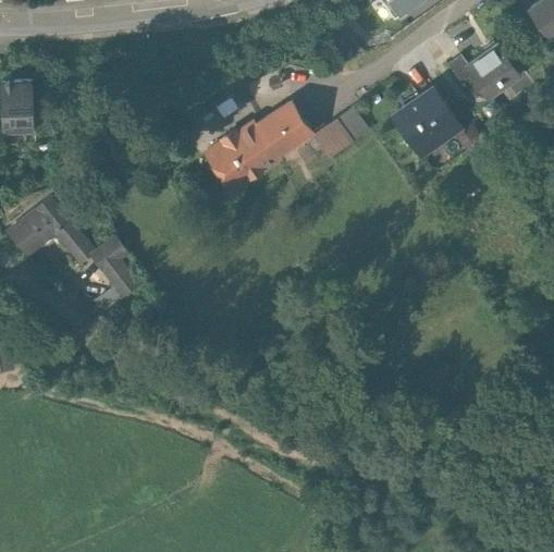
[(360,0),(361,0),(380,27),(420,0),(360,0)]
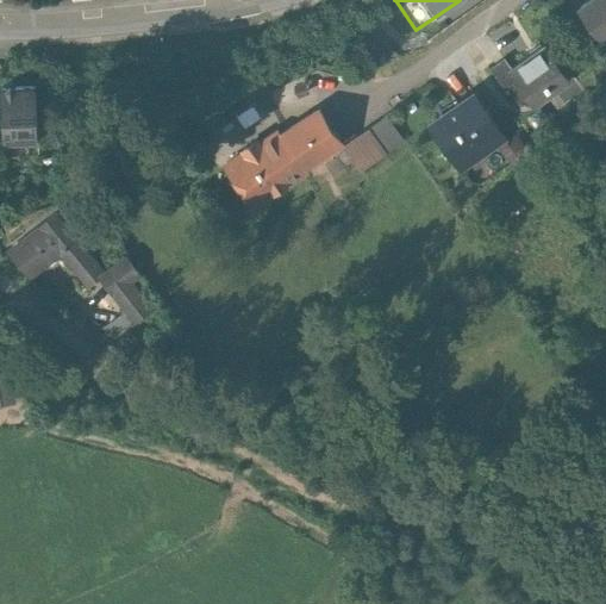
[(599,47),(605,41),(605,0),(599,0),(597,2),(595,0),(576,14),(599,47)]
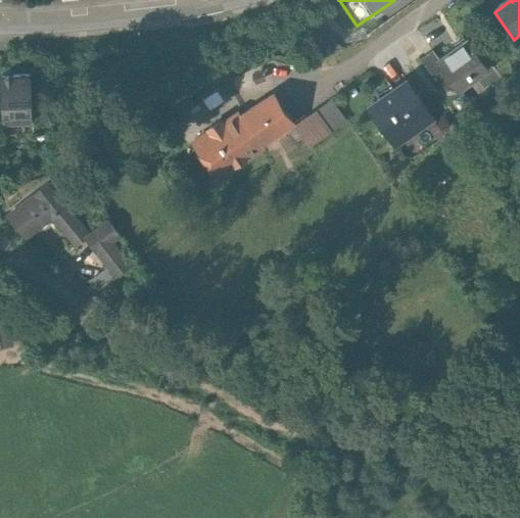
[(470,85),(485,75),(465,45),(435,65),(455,95),(457,94),(454,90),(467,81),(470,85)]
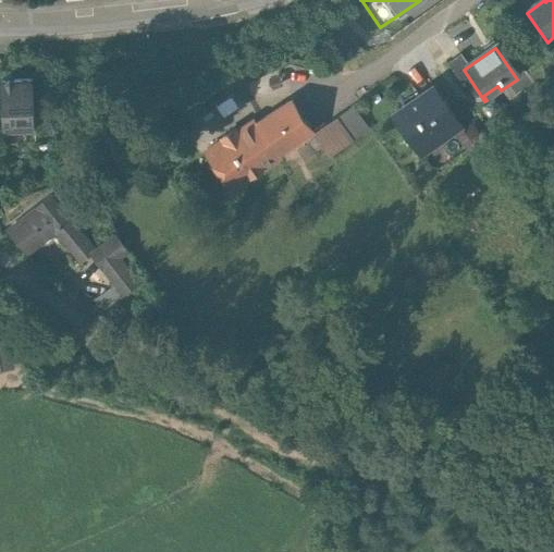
[(1,88),(0,88),(0,136),(29,135),(26,86),(11,88),(5,83),(1,88)]
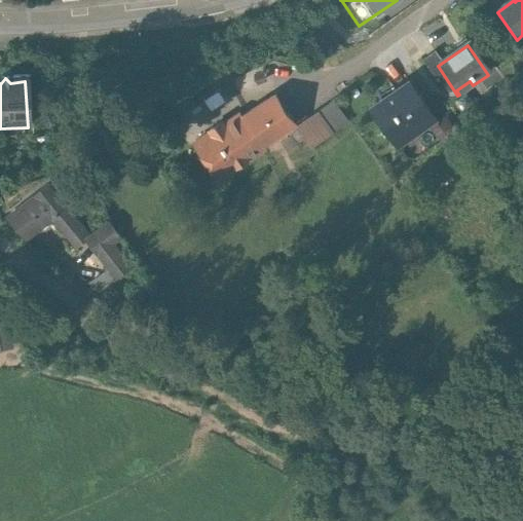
[(405,86),(369,111),(395,148),(431,124),(405,86)]
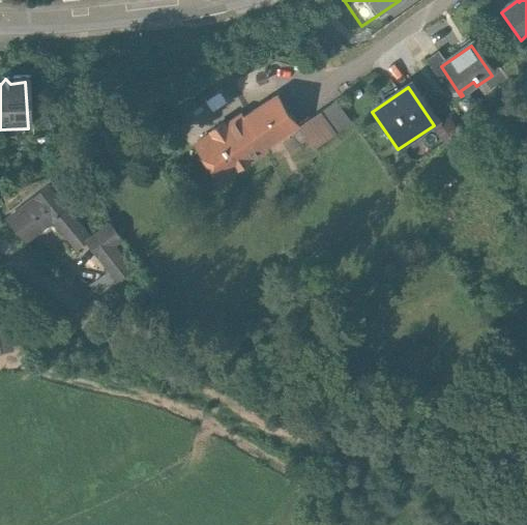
[(275,96),(240,119),(260,148),(295,124),(275,96)]
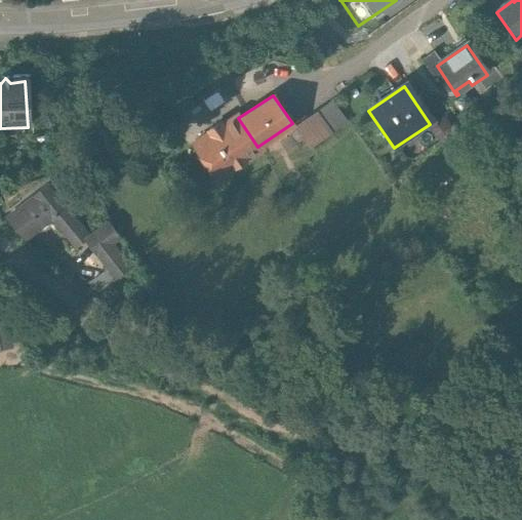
[(292,127),(307,149),(345,123),(330,102),(292,127)]
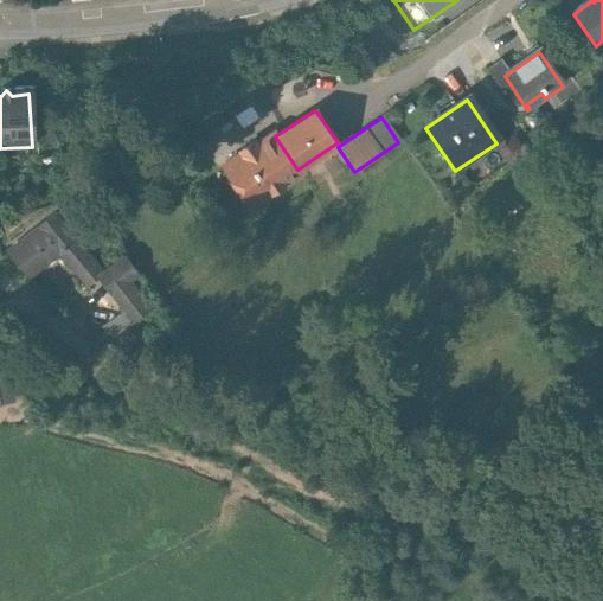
[(300,173),(297,170),(275,136),(274,133),(256,145),(252,141),(239,149),(242,154),(223,166),(250,206),(300,173)]
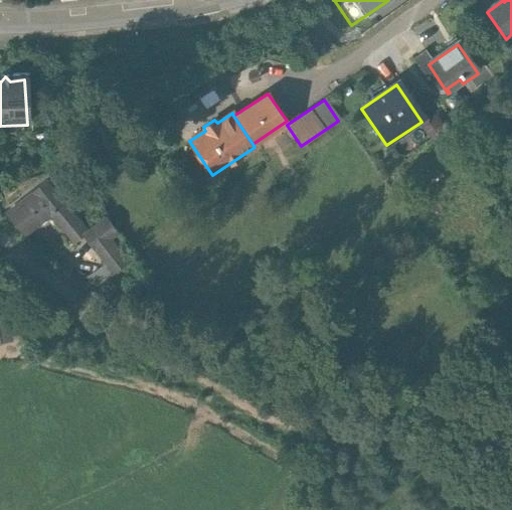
[(72,244),(83,236),(82,233),(82,230),(43,182),(4,215),(22,237),(48,215),(72,244)]
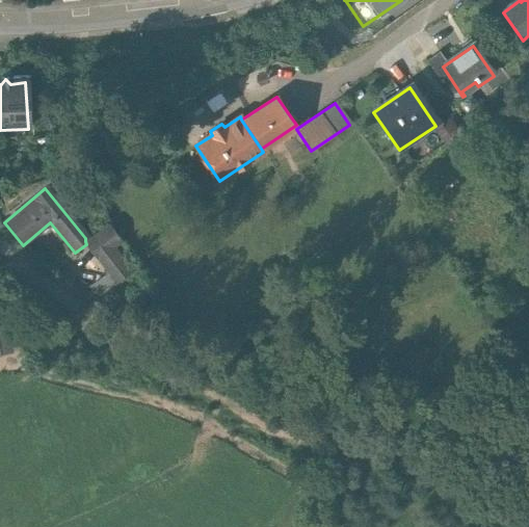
[(108,226),(85,241),(86,244),(97,258),(111,247),(120,240),(108,226)]
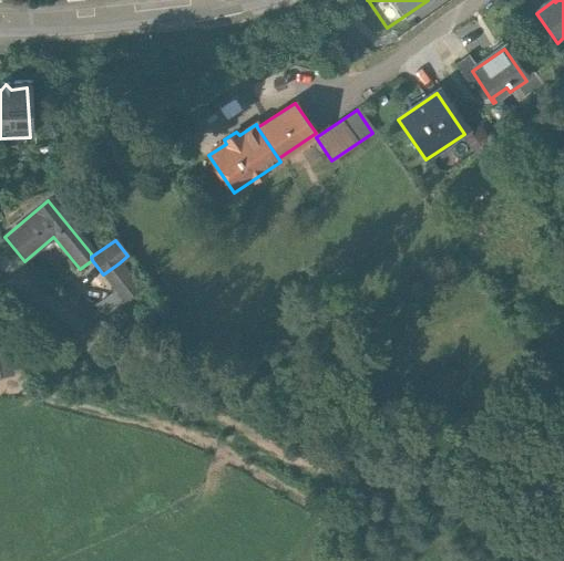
[(119,263),(103,274),(122,301),(139,290),(119,263)]
